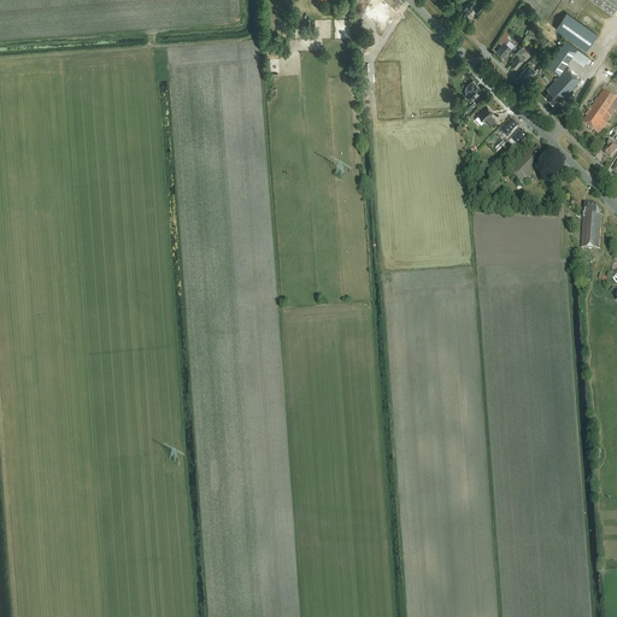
[(459,13),(464,18),(469,13),(469,15),(474,10),(470,7),(474,3),(471,0),(468,4),(459,13)]
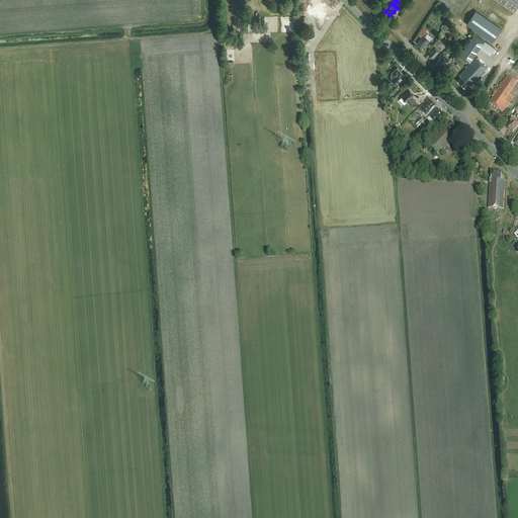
[(517,0),(497,0),(514,12),(517,6),(517,0)]
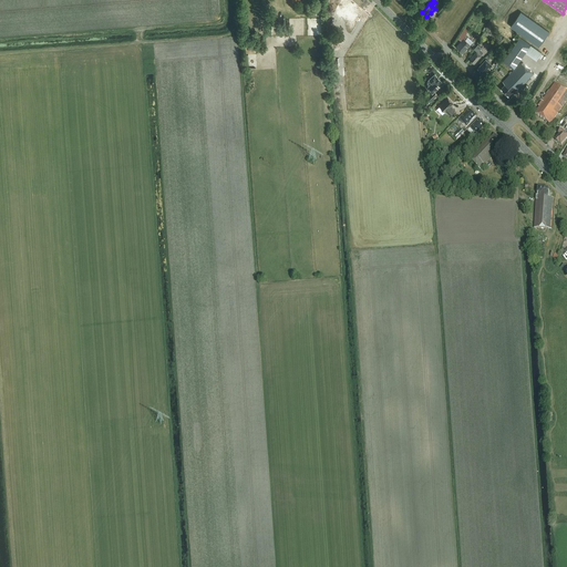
[(439,13),(445,7),(443,3),(435,10),(439,13)]
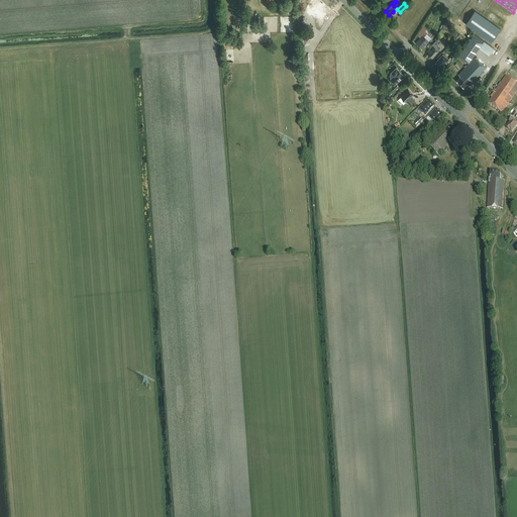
[(501,29),(476,11),(466,24),(492,42),(501,29)]
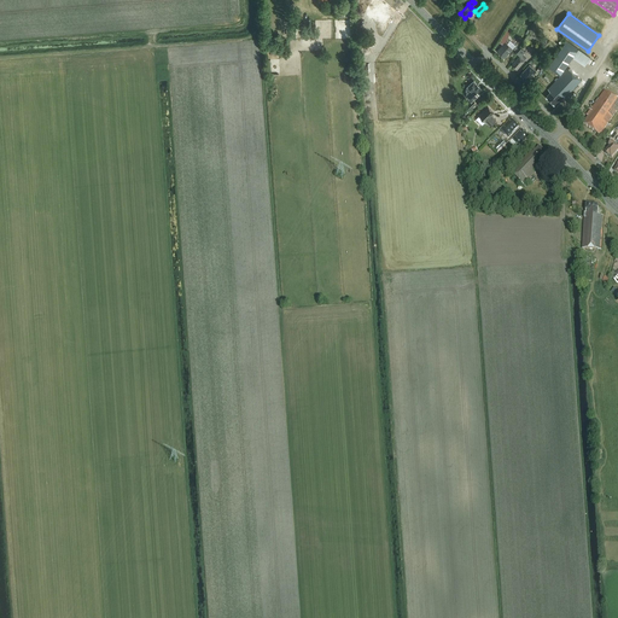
[(513,48),(506,41),(511,34),(506,31),(500,42),(503,45),(497,51),(505,58),(513,48)]
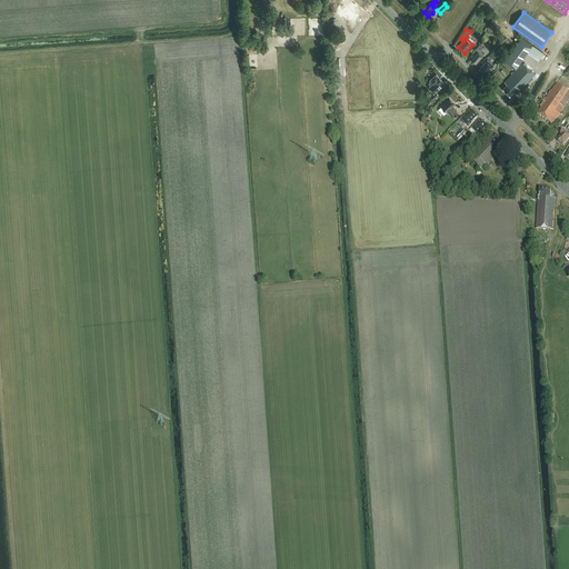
[(533,46),(522,38),(505,62),(515,70),(533,46)]
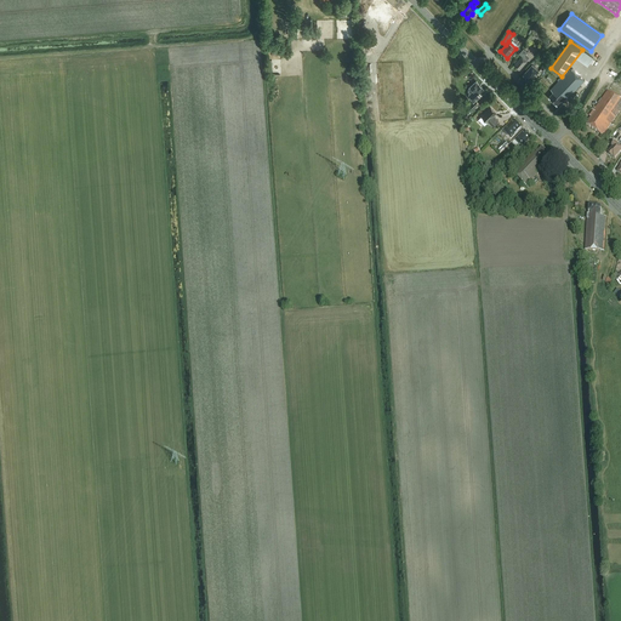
[(519,53),(523,57),(514,66),(519,70),(528,62),(527,61),(529,58),(527,55),(528,52),(524,49),(519,53)]
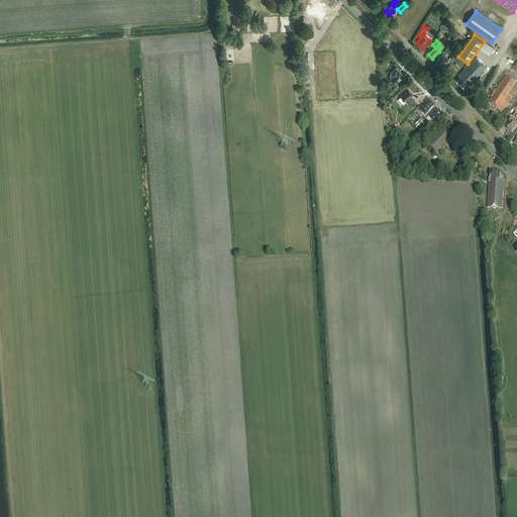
[(441,68),(449,60),(443,55),(435,63),(441,68)]
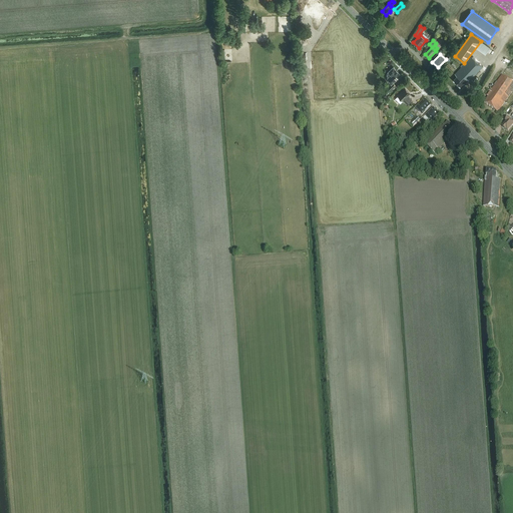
[(454,80),(460,86),(464,83),(465,84),(468,81),(469,82),(483,67),(472,57),(455,74),(457,76),(454,80)]
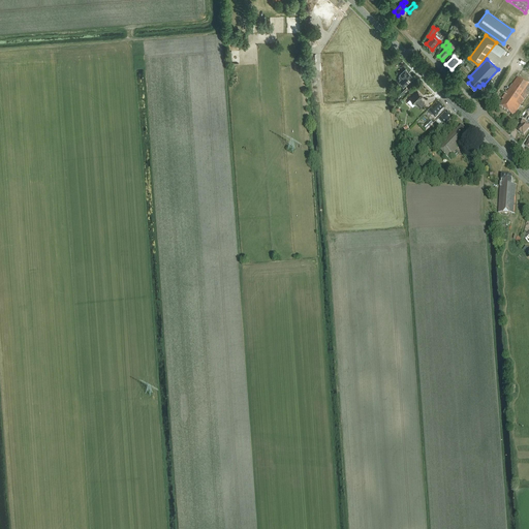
[(405,86),(413,78),(405,69),(400,74),(401,74),(399,76),(399,78),(400,80),(399,81),(401,83),(400,84),(403,87),(398,92),(401,96),(409,89),(405,86)]
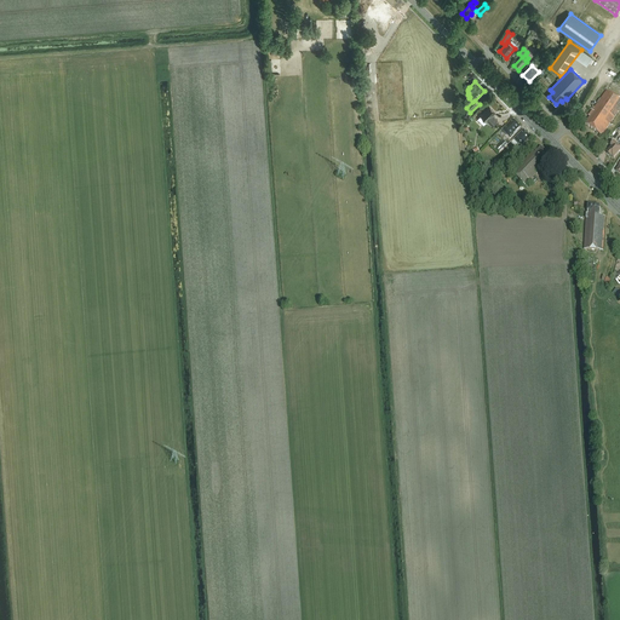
[(585,125),(602,136),(619,108),(619,99),(606,91),(589,116),(590,118),(585,125)]
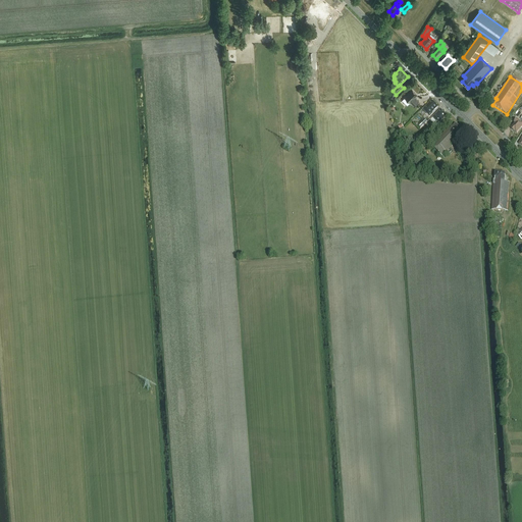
[(415,98),(417,96),(413,91),(406,98),(410,103),(411,102),(414,106),(419,101),(415,98)]
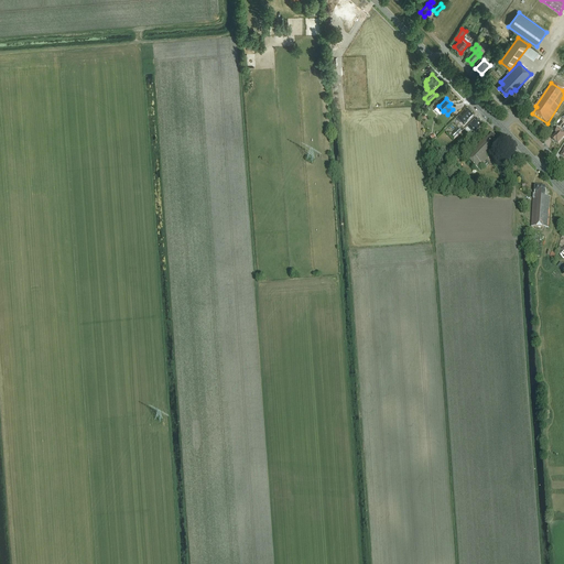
[(469,120),(473,116),(466,109),(457,119),(464,126),(469,120)]
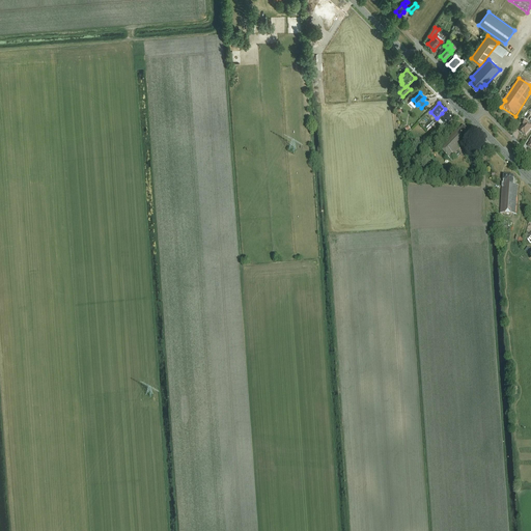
[(446,126),(454,118),(448,112),(440,120),(443,122),(441,124),(443,127),(445,124),(446,126)]
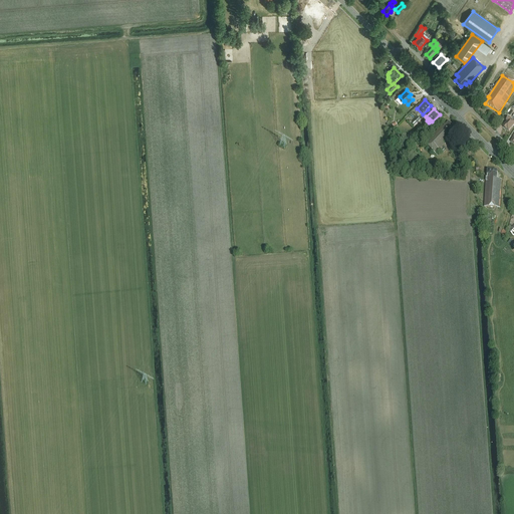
[(513,122),(509,118),(506,121),(507,122),(503,127),(507,131),(509,133),(513,125),(513,122)]
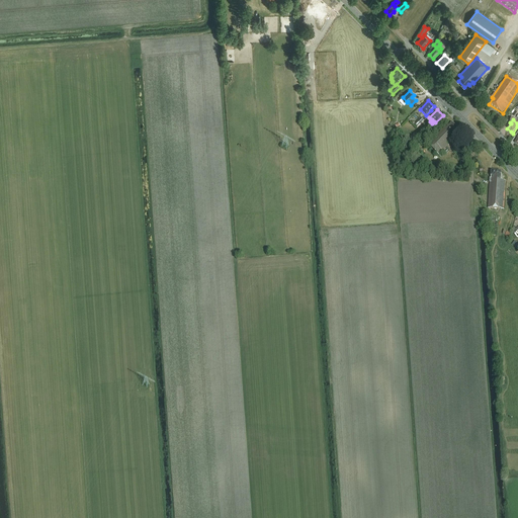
[(454,135),(458,131),(452,123),(448,128),(446,126),(428,144),(438,155),(453,140),(452,139),(455,136),(454,135)]
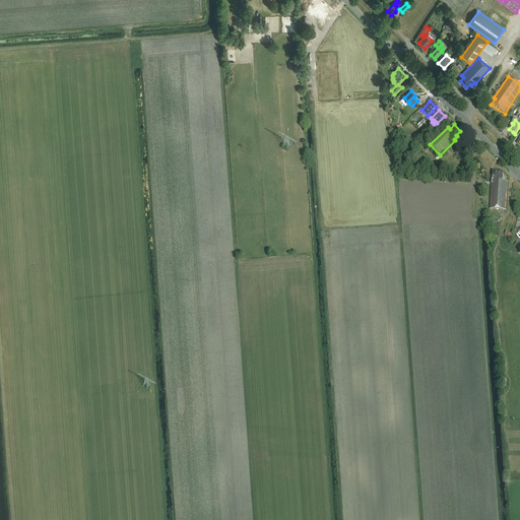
[(425,140),(416,134),(411,140),(419,146),(425,140)]
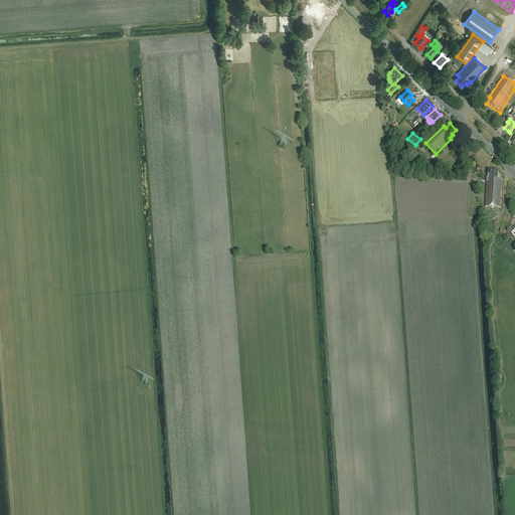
[(501,208),(503,180),(498,180),(498,172),(489,171),(488,178),(487,178),(485,207),(501,208)]
